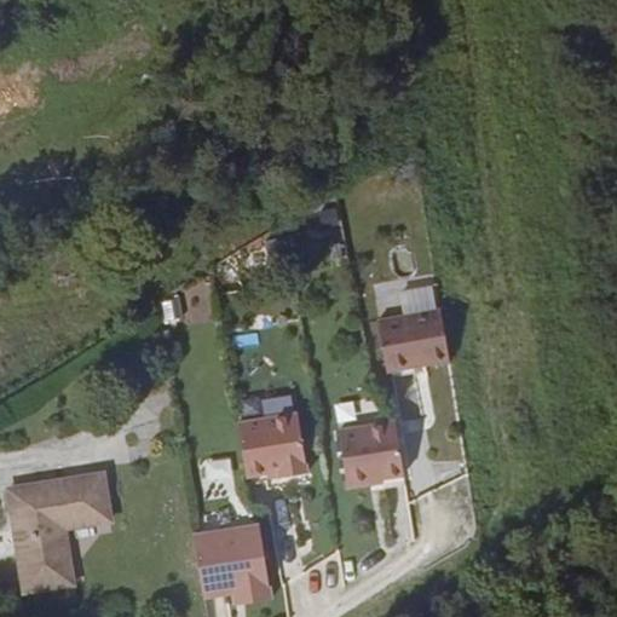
[(445,307),(376,318),(385,375),(454,364),(445,307)]
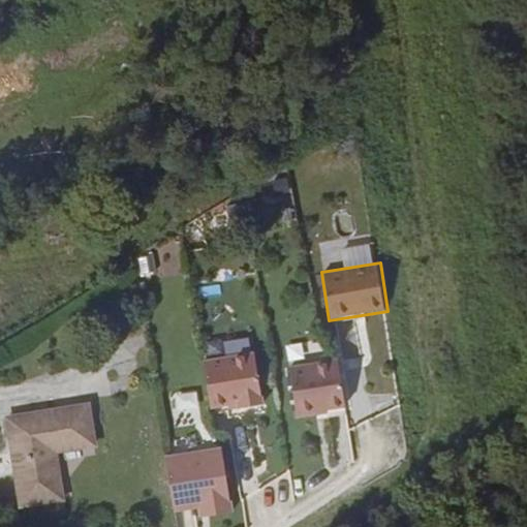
[(300,339),(283,343),(287,360),(304,355),(300,339)]
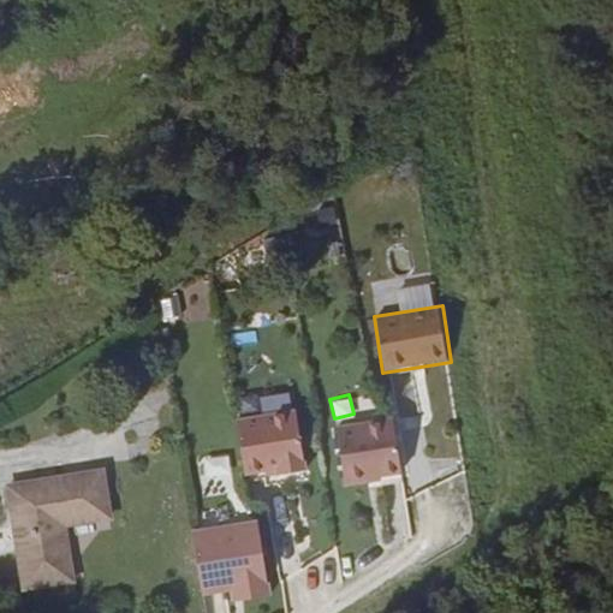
[(307,469),(296,410),(234,422),(245,475),(277,468),(278,475),(307,469)]
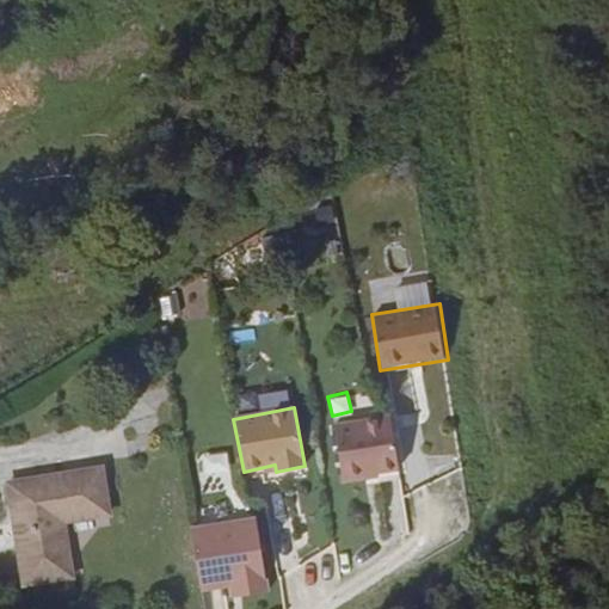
[(403,468),(395,414),(336,424),(345,481),(376,477),(376,473),(403,468)]
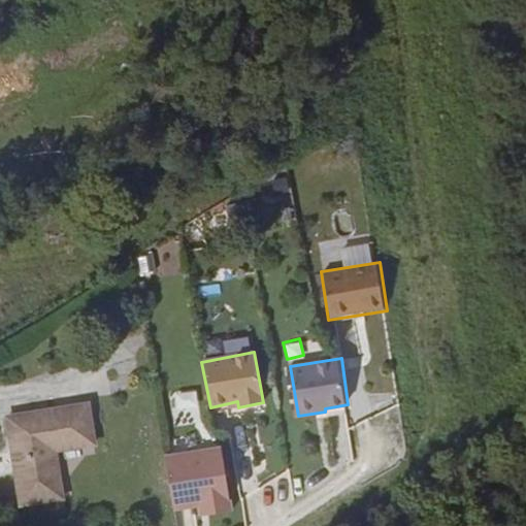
[(172,411),(194,407),(192,391),(169,394),(172,411)]
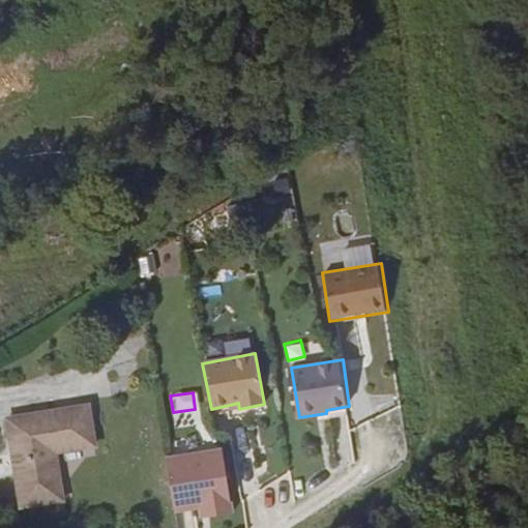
[(101,443),(98,404),(18,412),(24,499),(67,496),(63,446),(101,443)]
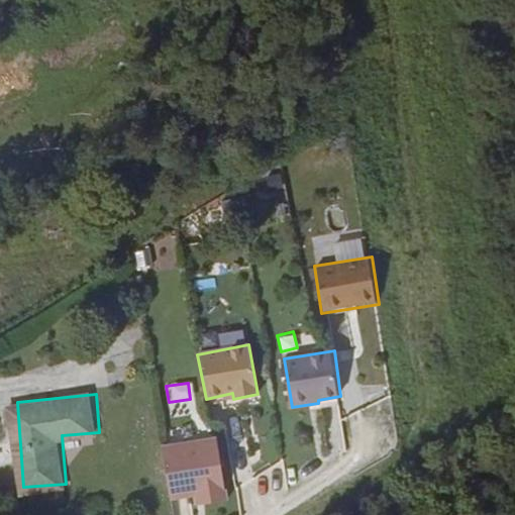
[(215,438),(161,448),(169,499),(201,493),(202,505),(225,501),(215,438)]
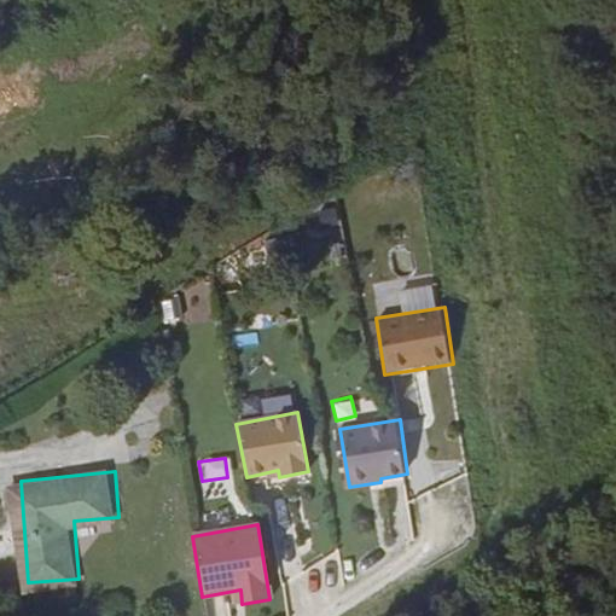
All buildings are outlined.
